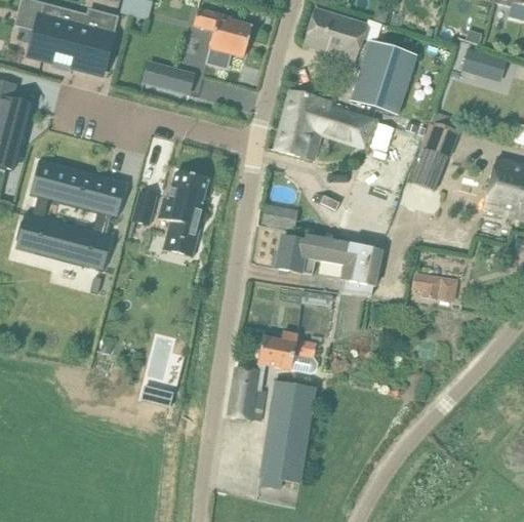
[(121,0),(120,8),(133,12),(136,0),(121,0)]
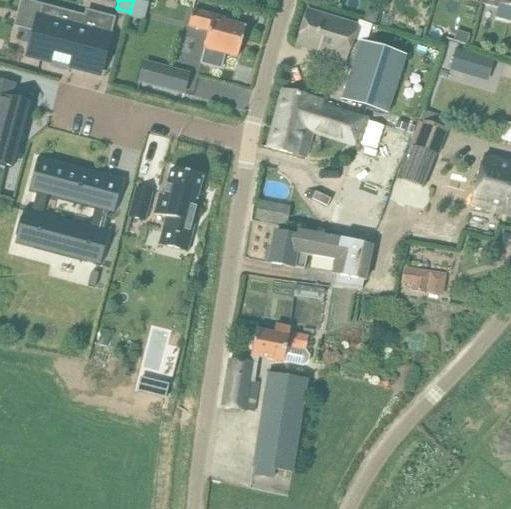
[(29,52),(29,54),(74,66),(97,72),(98,72),(113,16),(90,10),(87,10),(85,15),(80,14),(42,4),(29,52)]
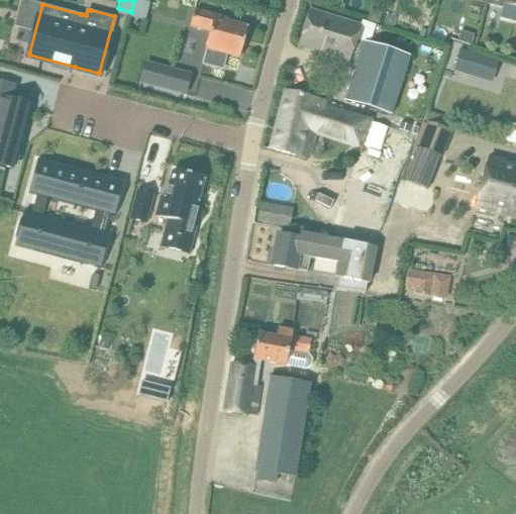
[(390,113),(409,56),(408,56),(356,38),(362,24),(310,7),(298,43),(349,61),(351,53),(359,56),(345,98),(390,113)]
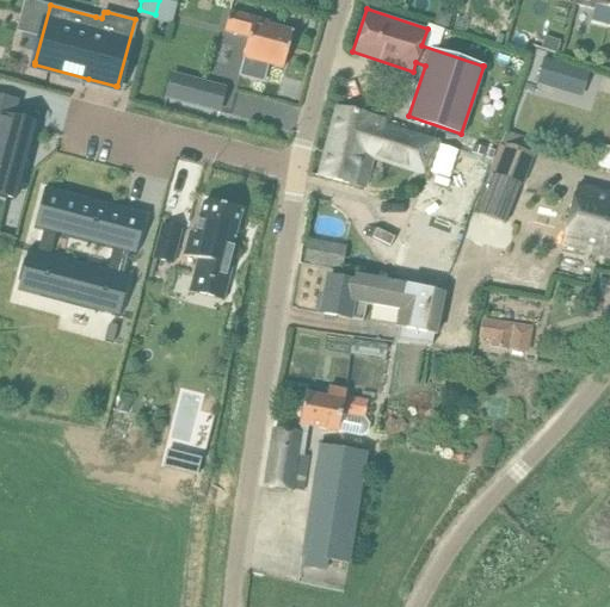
[(248,33),(244,55),(245,55),(240,73),(264,80),(269,61),(284,66),(294,29),(270,23),(270,20),(230,10),(226,28),(248,33)]
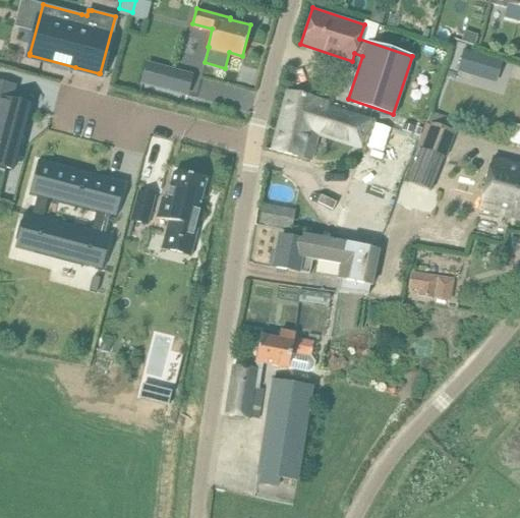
[(373,10),(370,19),(384,22),(387,10),(378,8),(373,10)]
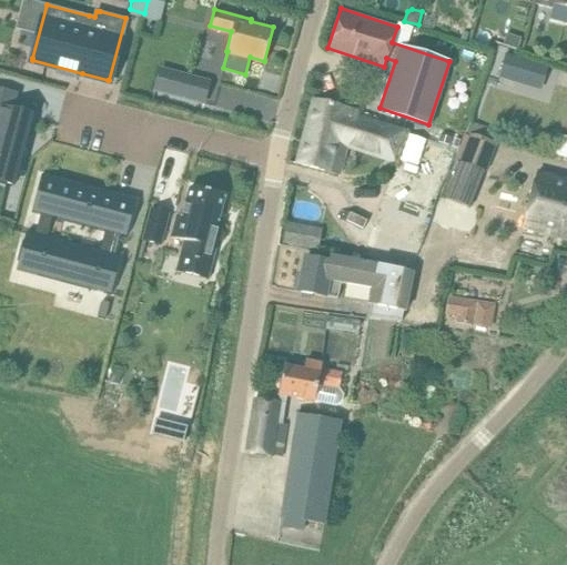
[(507,31),(504,42),(518,47),(522,36),(507,31)]
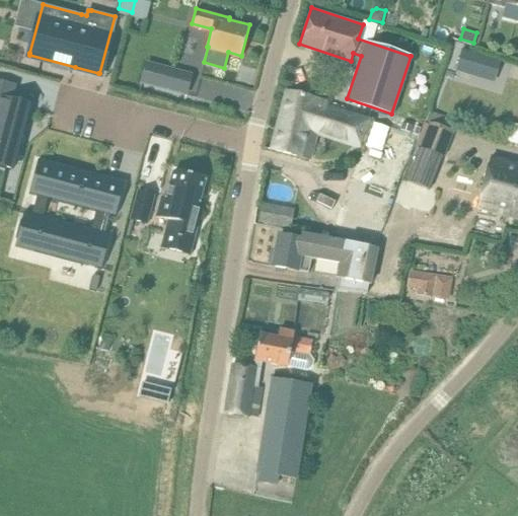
[(194,60),(151,48),(145,68),(189,79),(194,60)]
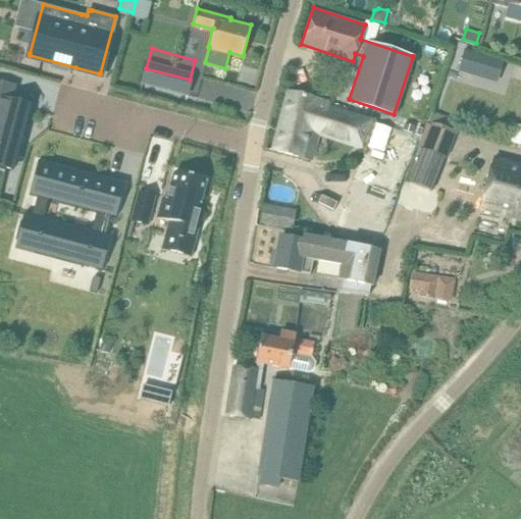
[(465,48),(459,68),(478,74),(484,53),(469,49),(465,48)]
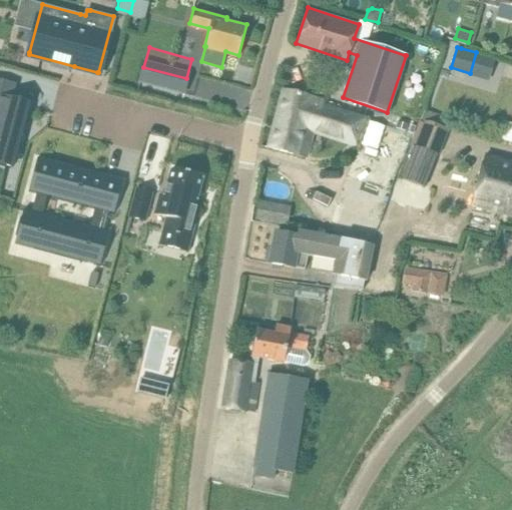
[(476,84),(501,86),(504,57),(479,54),(476,84)]
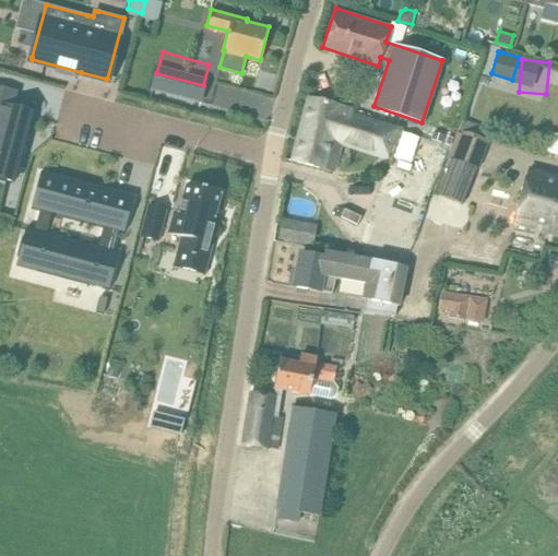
[(216,80),(213,103),(237,107),(241,84),(216,80)]
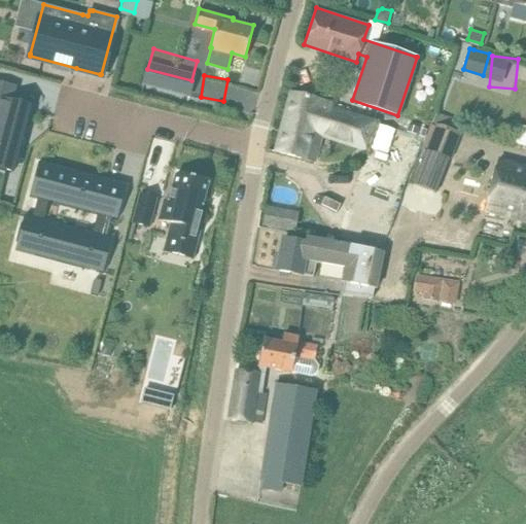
[(0,167),(12,171),(30,105),(12,100),(16,84),(0,79),(0,167)]
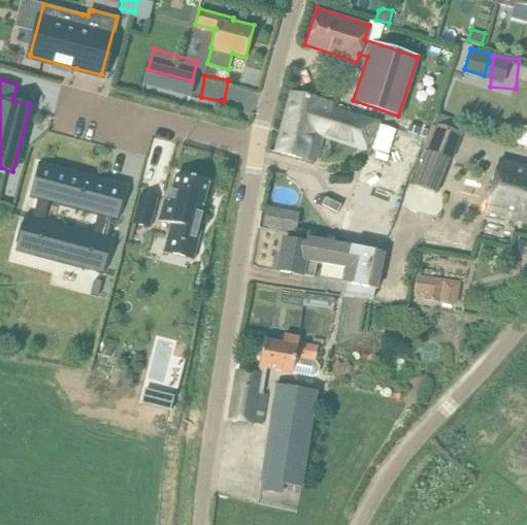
[(325,138),(369,150),(380,122),(332,106),(333,102),(294,92),(278,150),(319,161),(325,138)]
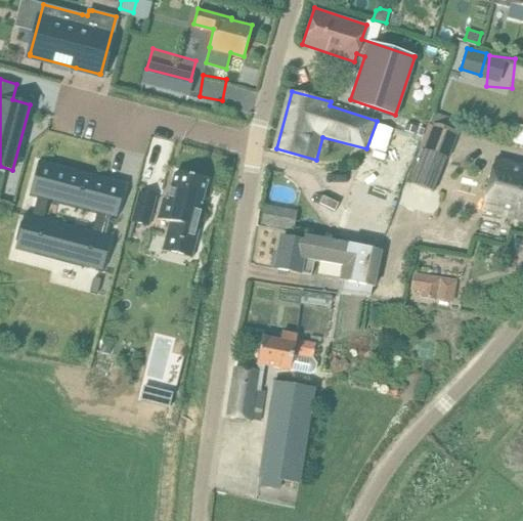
[(430,122),(448,127),(452,118),(434,111),(430,122)]
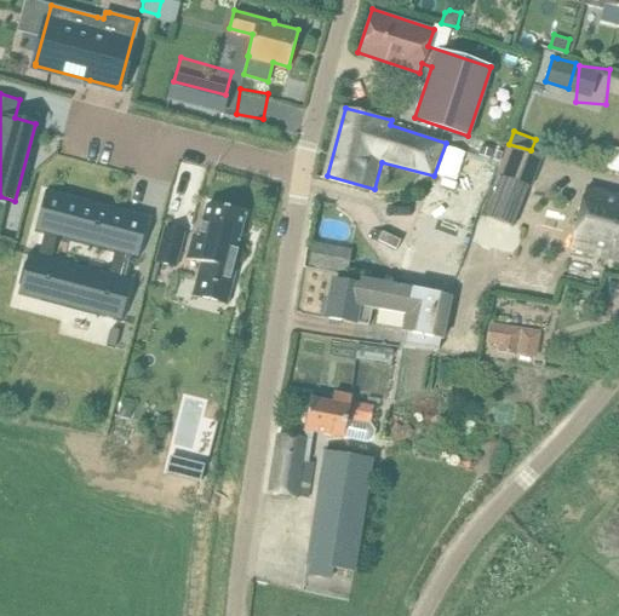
[(434,176),(394,281),(451,293),(500,160),(446,143),(434,176)]
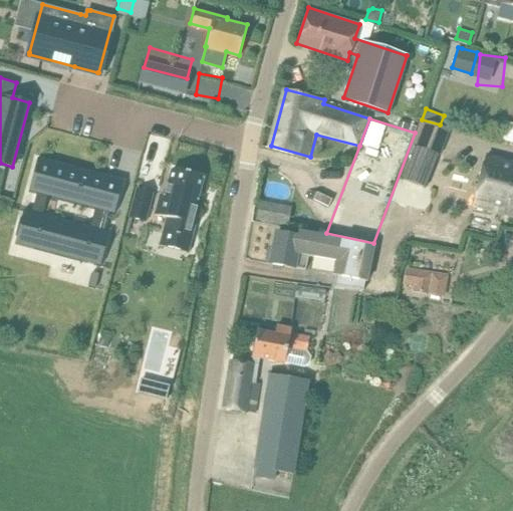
[(512,121),(504,118),(498,137),(512,142),(512,121)]
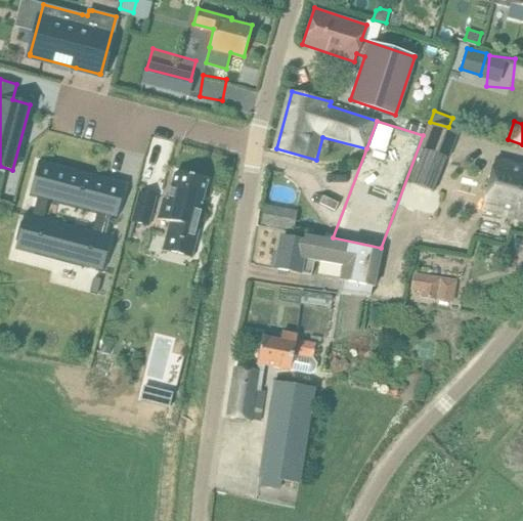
[(430,122),(424,136),(406,181),(432,191),(455,132),(447,129),(448,127),(430,122)]
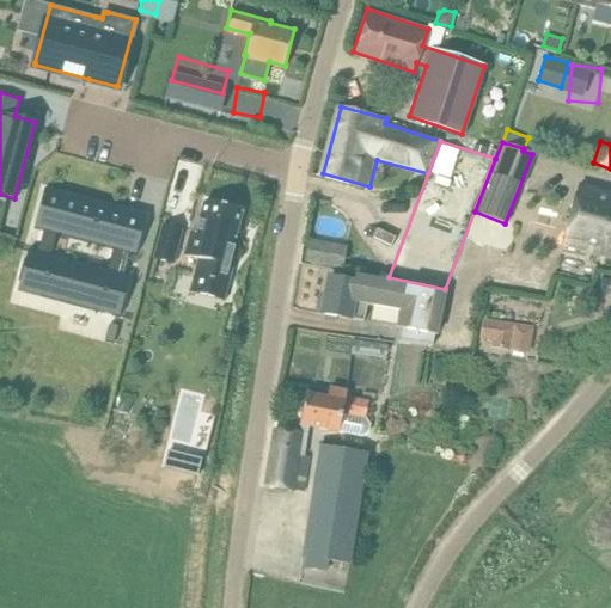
[(610,191),(579,183),(563,243),(610,255),(610,191)]
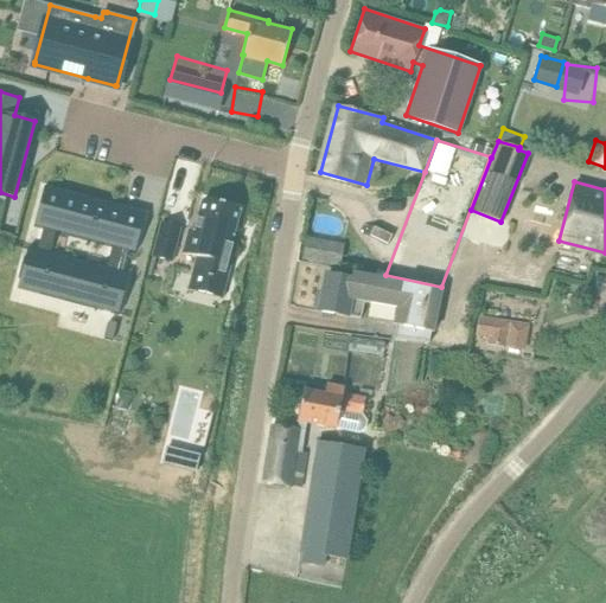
[(29,247),(18,286),(40,292),(42,288),(97,303),(96,307),(119,313),(129,273),(120,270),(126,249),(135,251),(146,212),(122,205),(122,210),(67,194),(68,191),(44,185),(34,224),(43,228),(37,249),(29,247)]
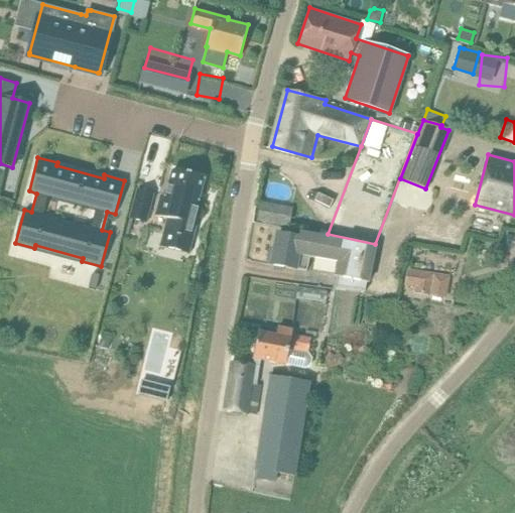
[(191,240),(202,201),(198,200),(204,177),(172,168),(165,196),(161,195),(156,214),(168,218),(164,232),(191,240)]
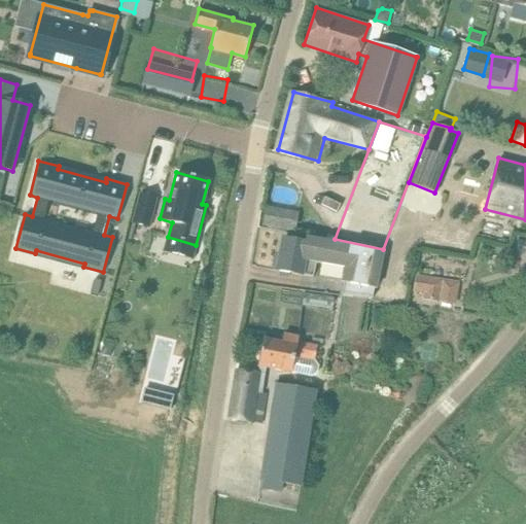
[(267,222),(303,228),(305,210),(269,205),(267,222)]
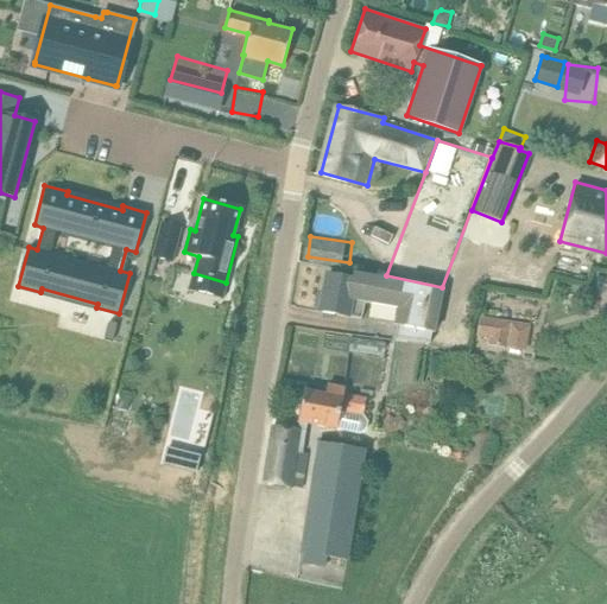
[(434,331),(442,287),(386,275),(353,271),(352,278),(327,273),(320,309),(361,317),(365,300),(398,307),(396,324),(434,331)]
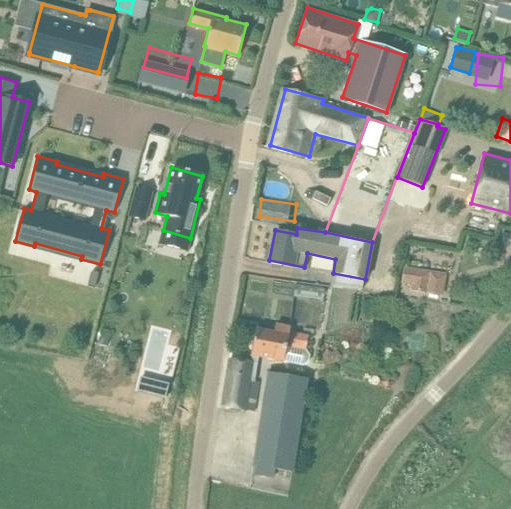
[(404,287),(450,289),(451,268),(406,265),(404,287)]
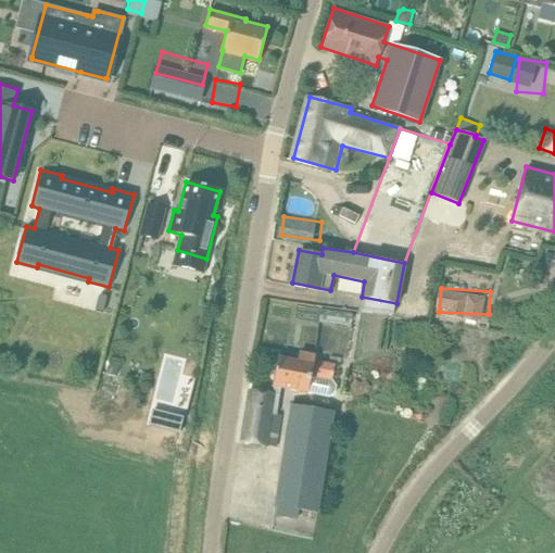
[(96,308),(103,310),(108,294),(100,292),(96,308)]
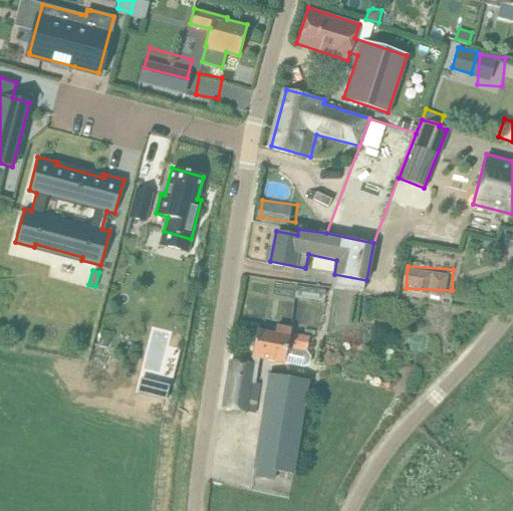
[(257,329),(252,354),(252,355),(260,357),(260,356),(283,360),(306,365),(310,362),(311,355),(307,349),(309,335),(308,335),(290,332),(290,331),(291,326),(277,324),(276,328),(275,332),(257,329)]
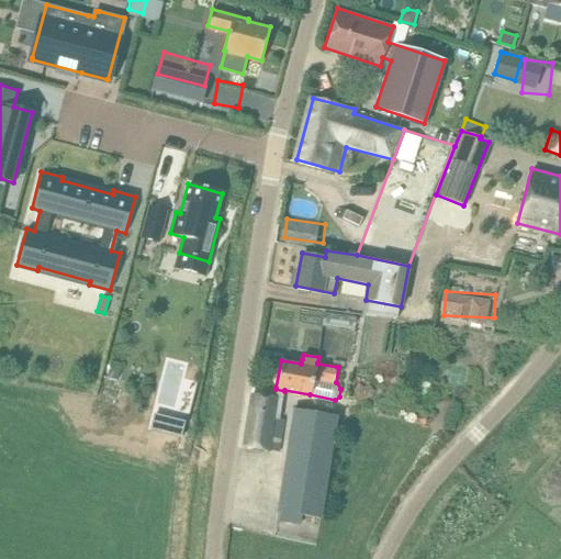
[(283,391),(276,389),(275,397),(251,392),(244,445),(269,449),(269,448),(279,450),(284,417),(280,416),(283,391)]
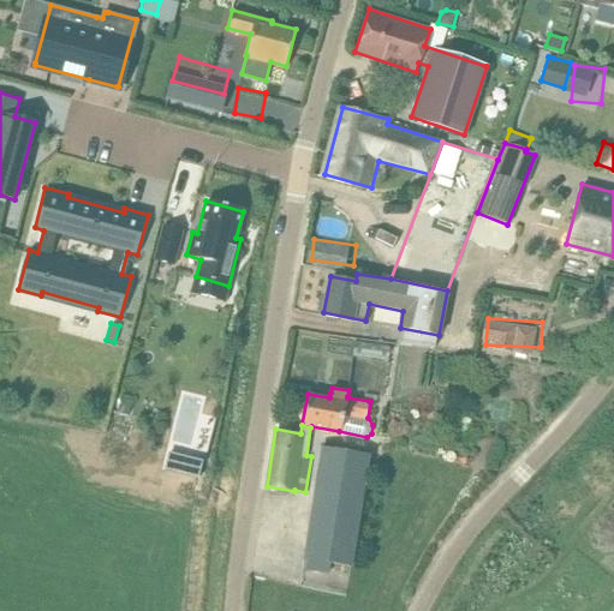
[(304,556),(352,564),(369,455),(322,447),(304,556)]
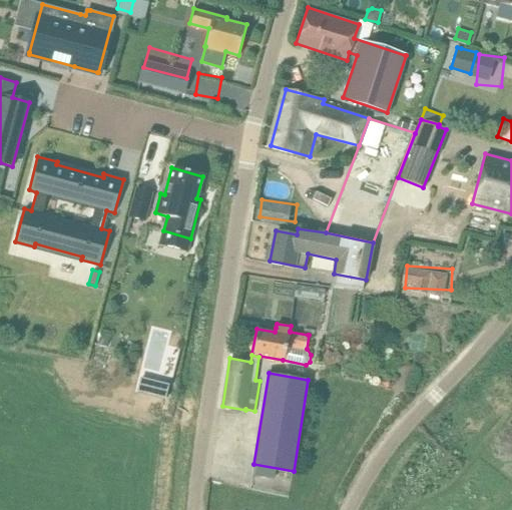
[(160,381),(156,395),(164,397),(168,383),(160,381)]
